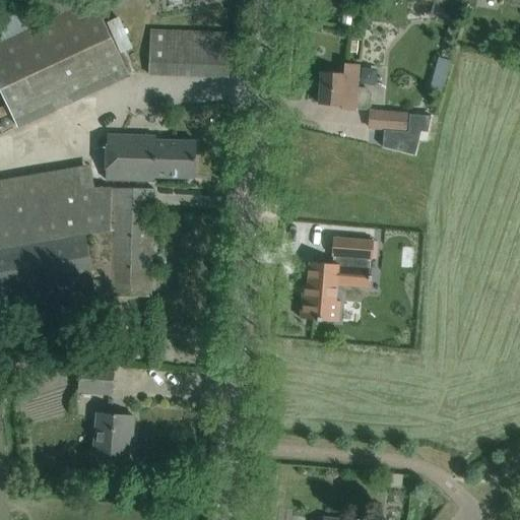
[(48,0),(0,22),(0,90),(17,128),(129,75),(100,12),(125,0),(48,0)]
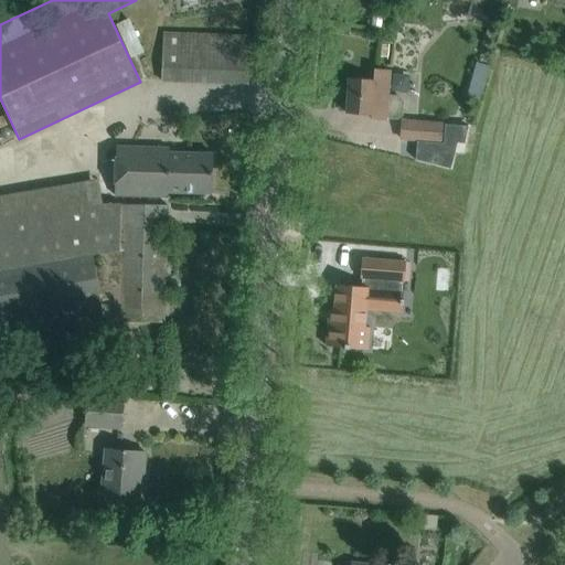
[(176,74),(260,77),(262,32),(178,30),(176,74)]
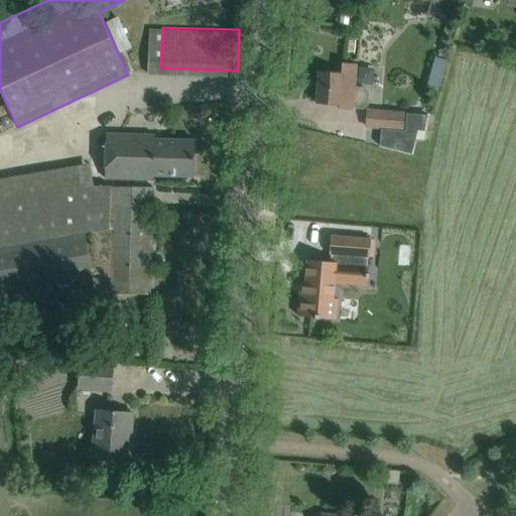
[(352,108),(363,109),(367,106),(368,92),(365,89),(354,88),(356,65),(341,63),(341,74),(317,73),(315,102),(339,104),(339,108),(352,110),(352,108)]
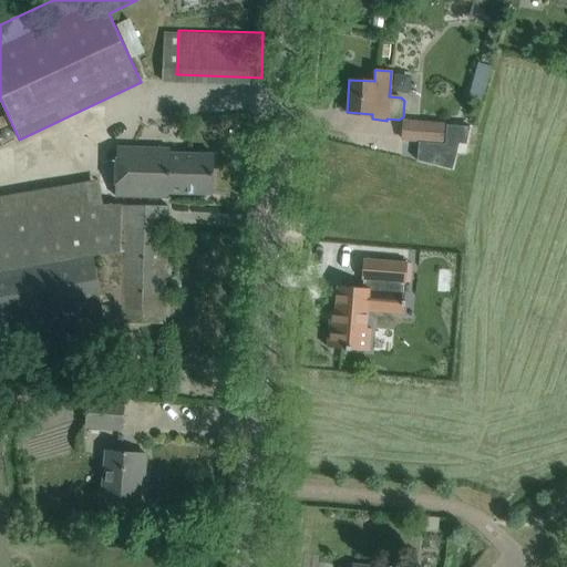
[(467,96),(481,101),(488,79),(474,74),(467,96)]
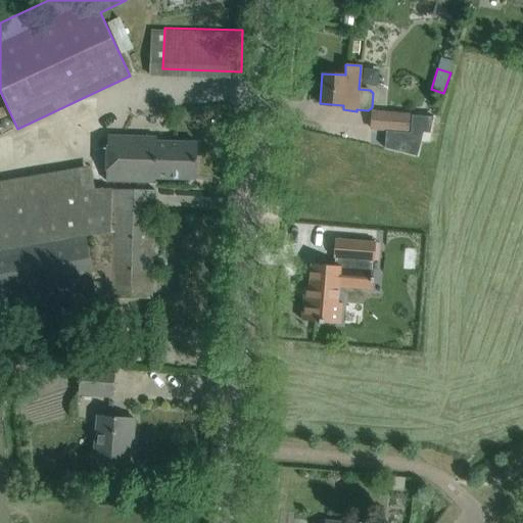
[(370,129),(407,132),(409,115),(372,112),(370,129)]
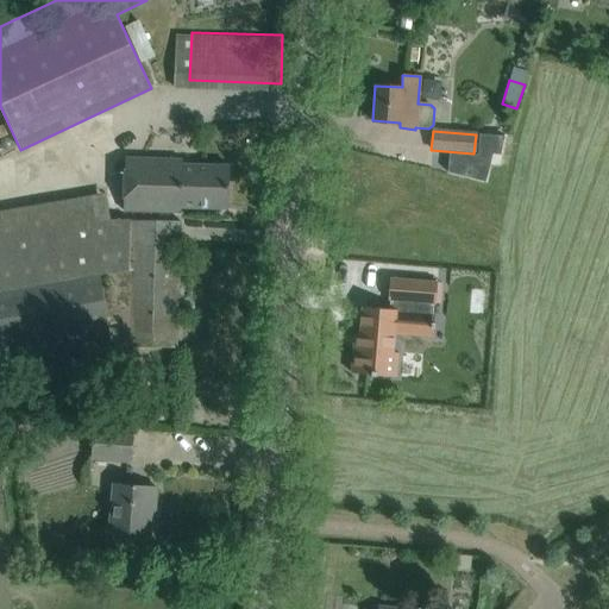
[(479,135),(477,154),(493,155),(500,155),(504,136),(479,135)]
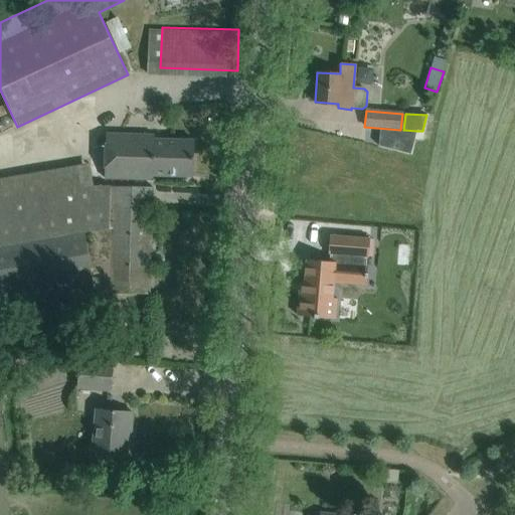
[(154,135),(106,134),(104,178),(152,179),(152,175),(192,176),(193,140),(153,139),(154,135)]
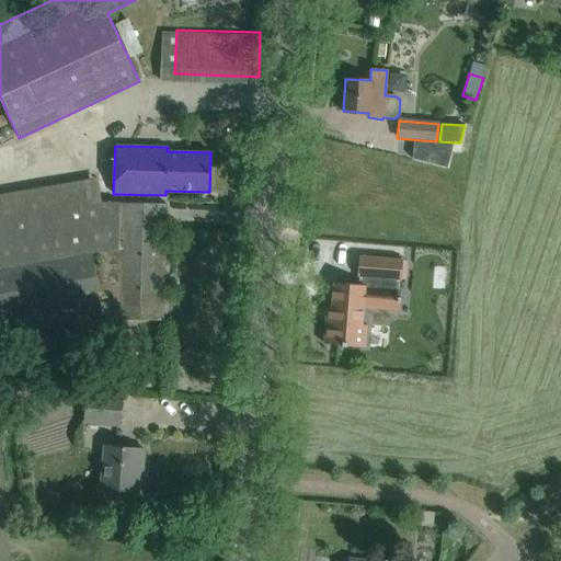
[(0,194),(0,335),(116,315),(116,319),(162,320),(165,204),(101,202),(96,175),(0,194)]
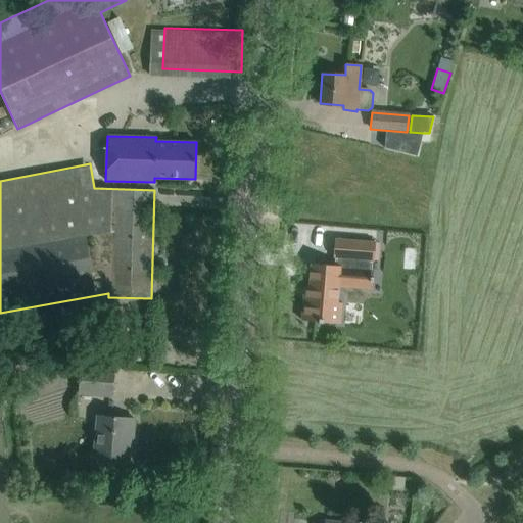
[(304,286),(301,320),(340,324),(342,303),(337,302),(339,286),(347,287),(348,270),(373,272),(373,271),(372,271),(373,260),(374,260),(376,242),(335,239),(333,257),(335,257),(334,266),(311,264),(308,287),(304,286)]
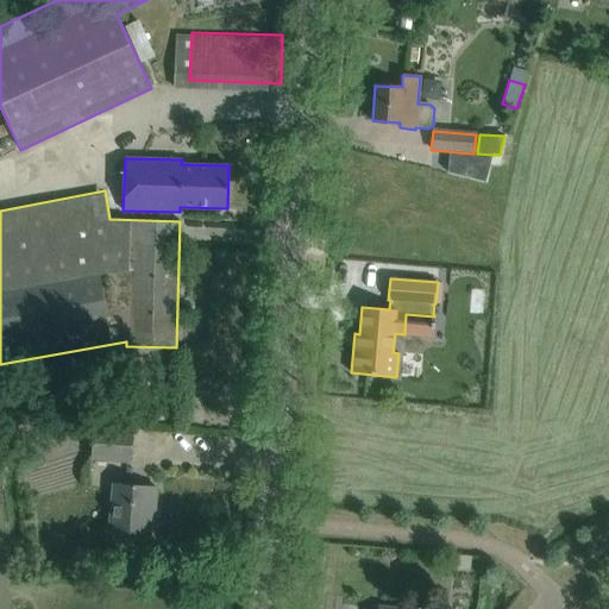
[(133,429),(93,426),(90,459),(131,462),(133,429)]
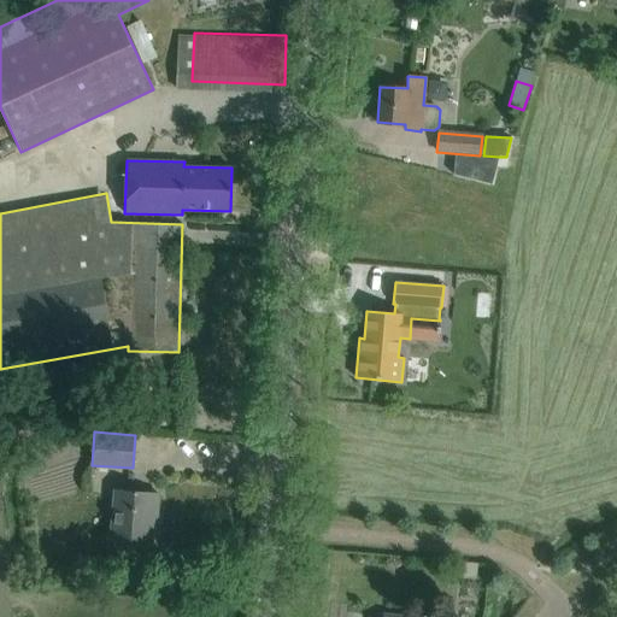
[(158,494),(115,491),(109,546),(151,550),(154,512),(157,512),(158,494)]
